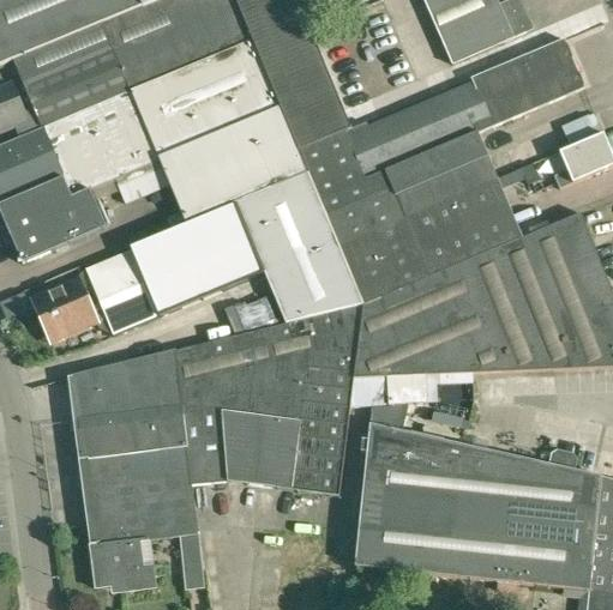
[(101,22),(154,0),(0,0),(0,62),(12,58),(101,22)]
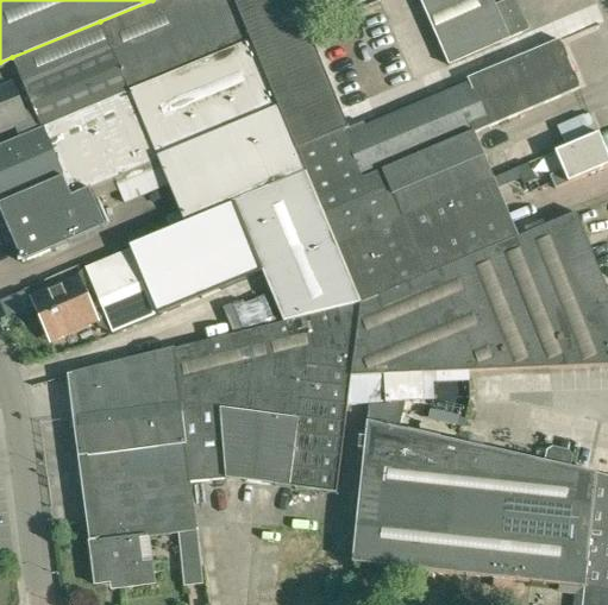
[(110,43),(23,79),(33,104),(42,124),(249,37),(232,0),(152,0),(100,21),(110,43)]
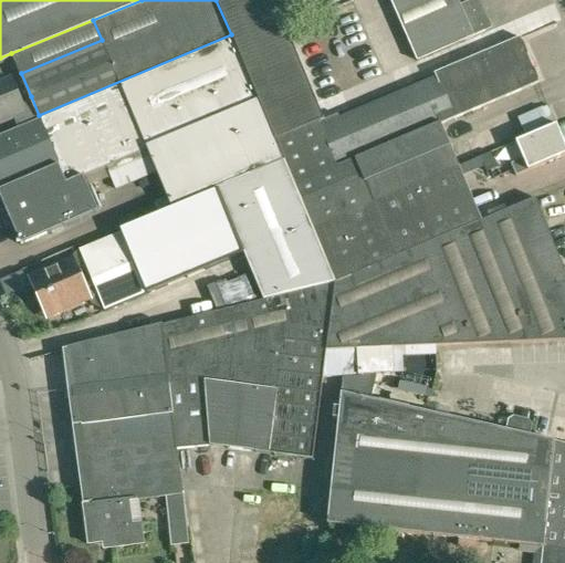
[(389,0),(414,58),(483,29),(487,20),(478,0),(468,0),(460,3),(458,0),(389,0)]
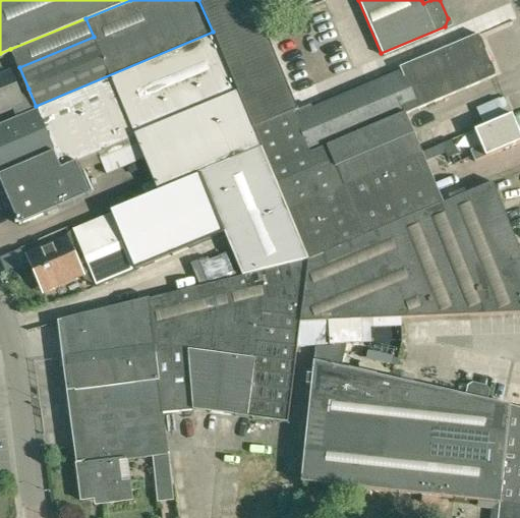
[(85,18),(10,49),(19,67),(94,37),(85,18)]
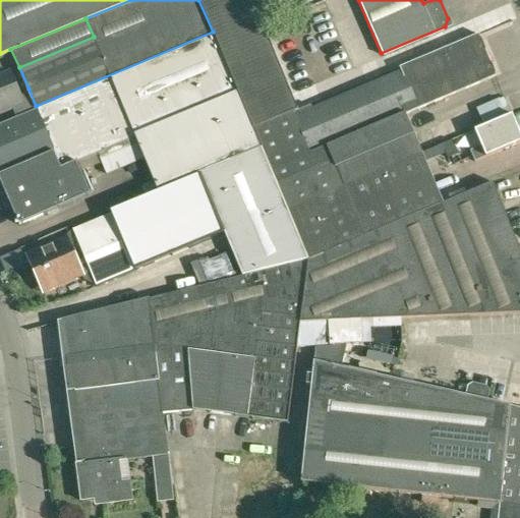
[(286,207),(421,151),(405,112),(497,73),(478,31),(399,64),(401,69),(310,107),(308,102),(252,125),(286,207)]
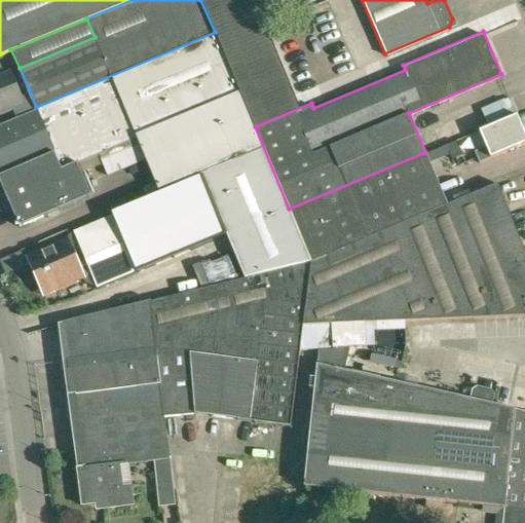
[(215,32),(36,107),(15,116),(0,123),(0,179),(19,223),(90,192),(76,160),(136,135),(158,189),(262,147),(215,32)]
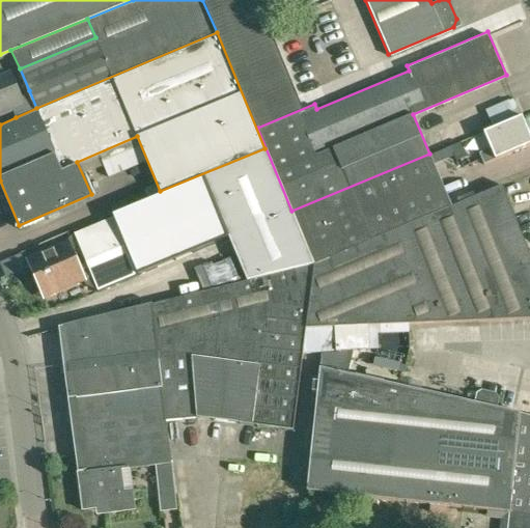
[(36,108),(29,90),(21,93),(10,70),(0,74),(0,106),(4,105),(5,108),(10,105),(16,117),(36,108)]
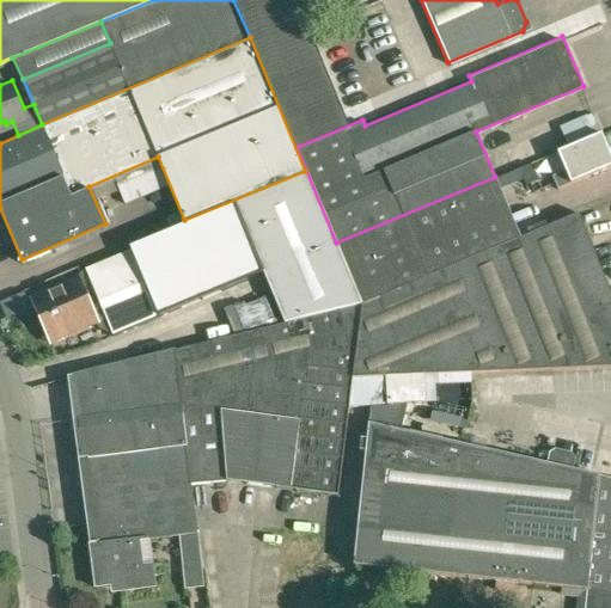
[(508,141),(531,131),(527,121),(503,131),(508,141)]
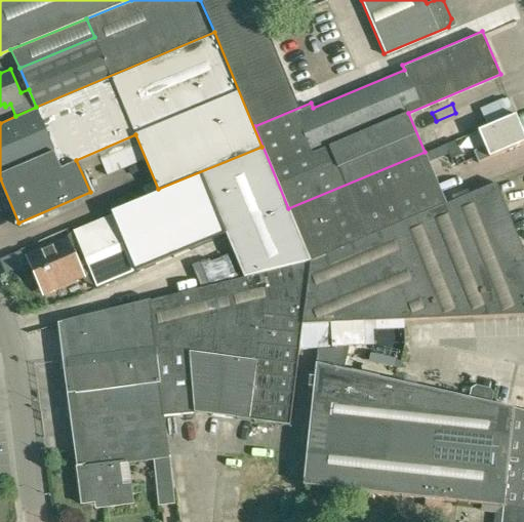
[(489,156),(489,155),(523,141),(523,132),(516,113),(478,128),(485,145),(473,149),(477,160),(489,156)]
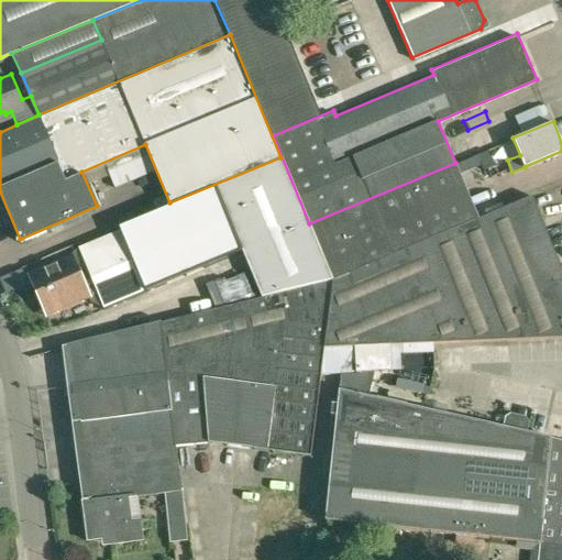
[(262,295),(279,292),(332,278),(282,157),(213,185),(216,189),(217,188),(242,250),(262,295)]
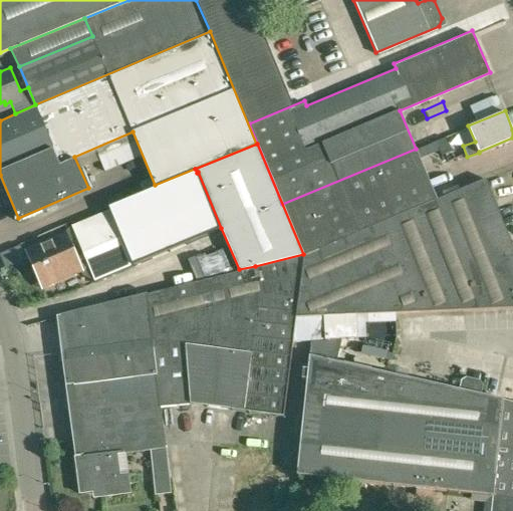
[(437,198),(416,149),(282,204),(303,254),(437,198)]
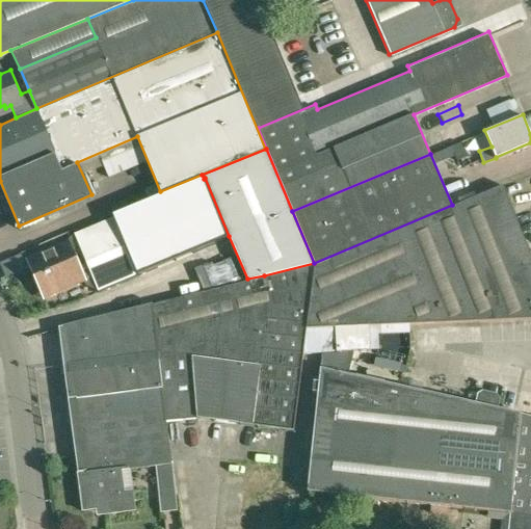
[(131,190),(155,181),(151,170),(127,180),(131,190)]
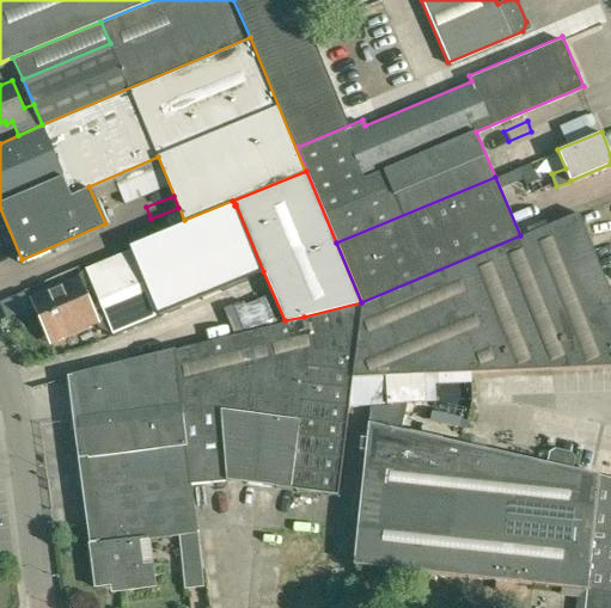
[(236,204),(234,206),(85,268),(112,335),(263,271),(236,204)]
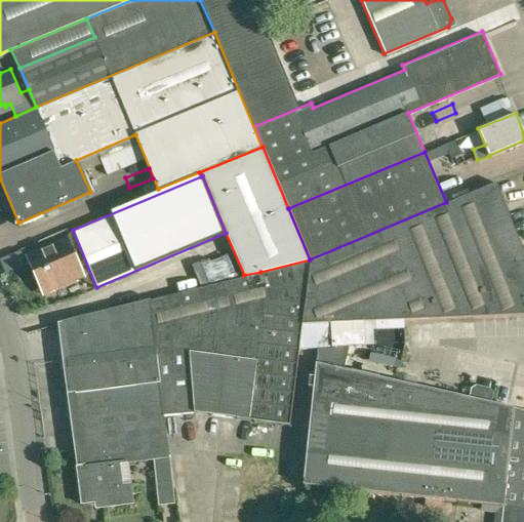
[(446,202),(310,259),(303,320),(331,319),(364,317),(523,311),(523,247),(496,181),(446,202)]
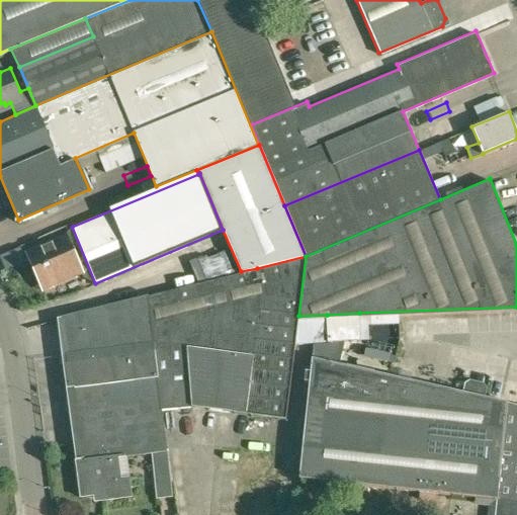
[(47,285),(81,270),(65,233),(30,248),(47,285)]
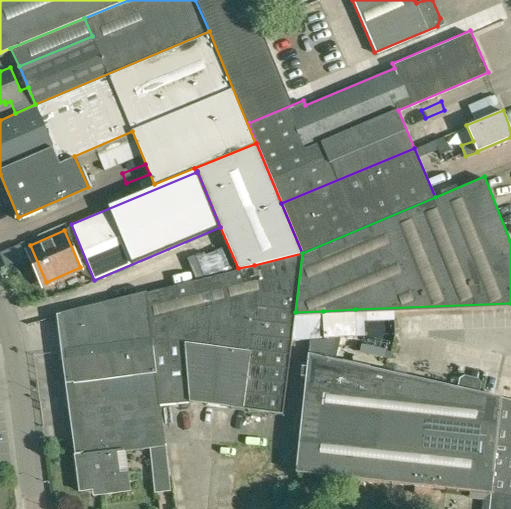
[(254,265),(236,407),(282,412),(292,338),(295,312),(302,253),(254,265)]
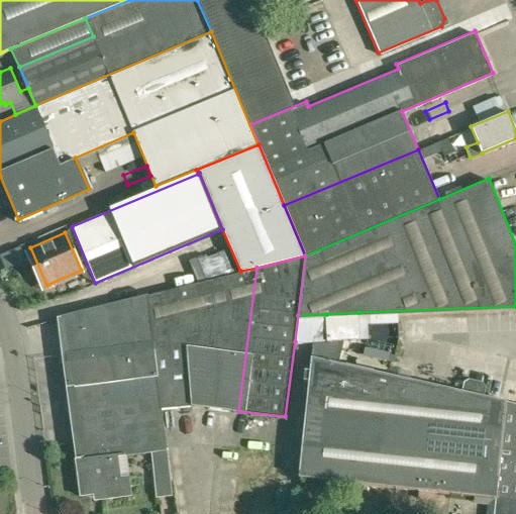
[(256,268),(240,271),(145,294),(151,339),(160,408),(191,405),(238,411),(256,268)]
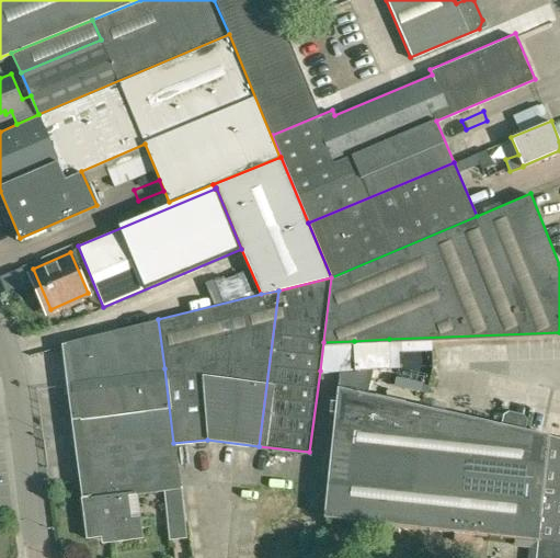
[(164,368),(158,319),(60,343),(66,382),(164,368)]
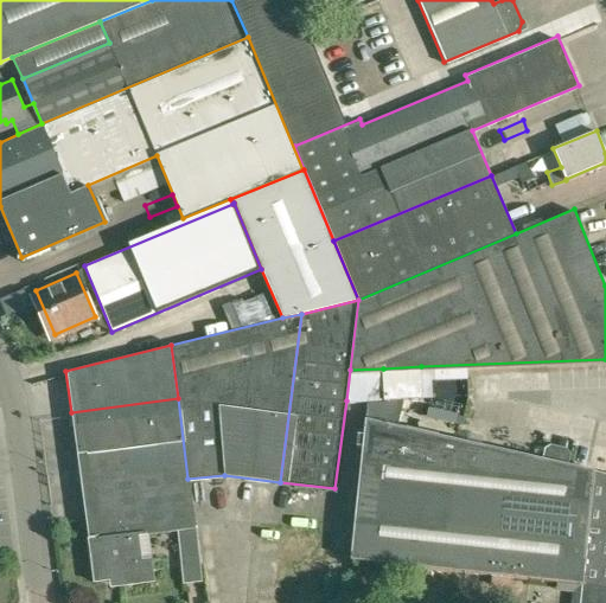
[(383,369),(386,399),(422,398),(421,366),(383,369)]
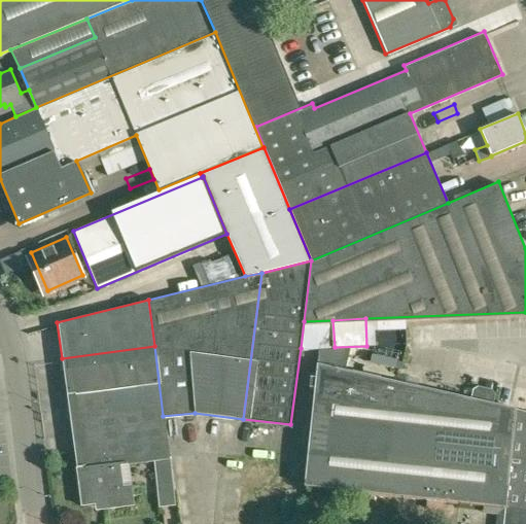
[(332,320),(304,321),(301,348),(335,347),(332,320)]
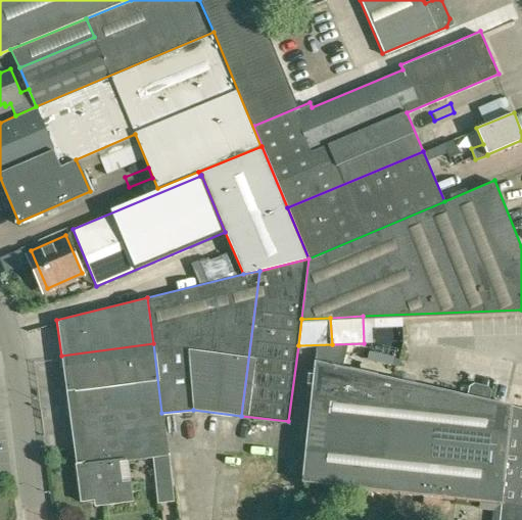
[(153,343),(61,356),(66,389),(75,388),(78,413),(155,402),(157,413),(161,413),(153,343)]
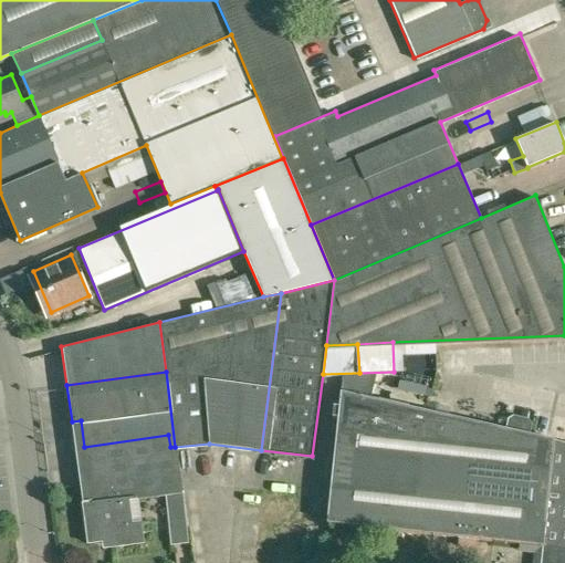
[(542,544),(555,438),(343,391),(328,520),(542,544)]
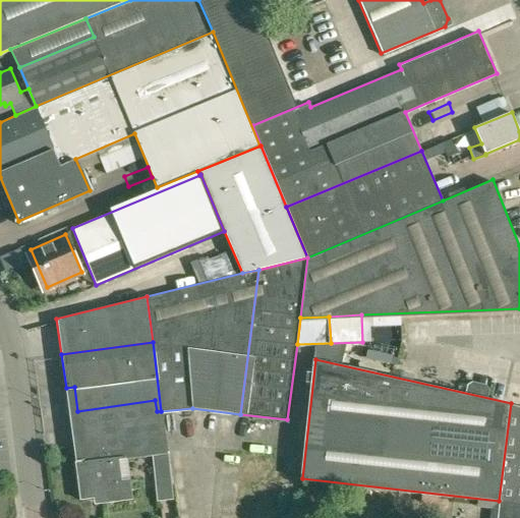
[(166,452),(161,411),(157,411),(155,400),(77,411),(81,446),(95,444),(96,450),(104,449),(105,458),(118,456),(118,458),(153,453),(166,452)]
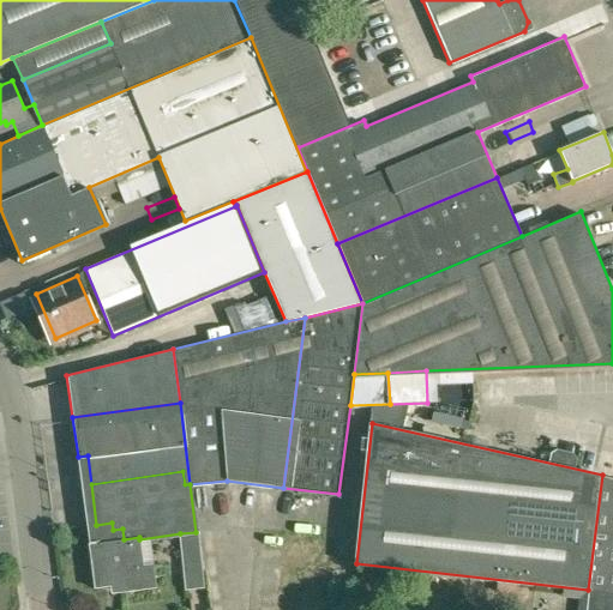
[(612,609),(612,477),(602,475),(588,590),(584,609),(612,609)]
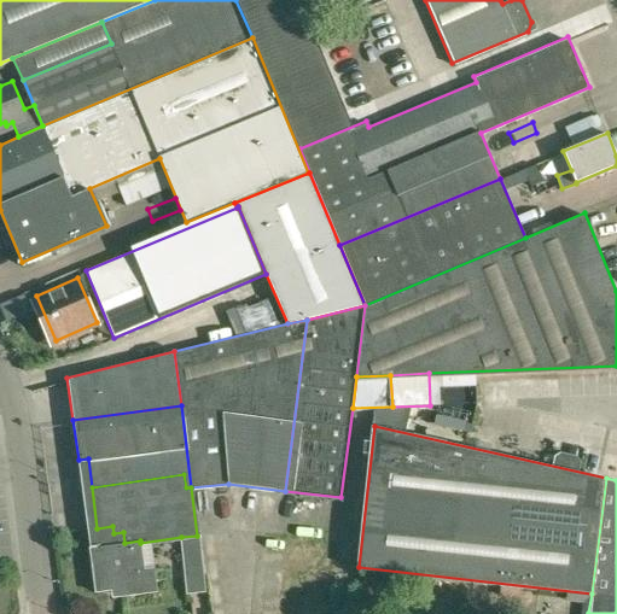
[(112,526),(97,528),(100,547),(89,549),(94,591),(118,588),(120,596),(156,591),(153,568),(144,569),(140,543),(140,541),(124,543),(123,532),(114,533),(112,526)]
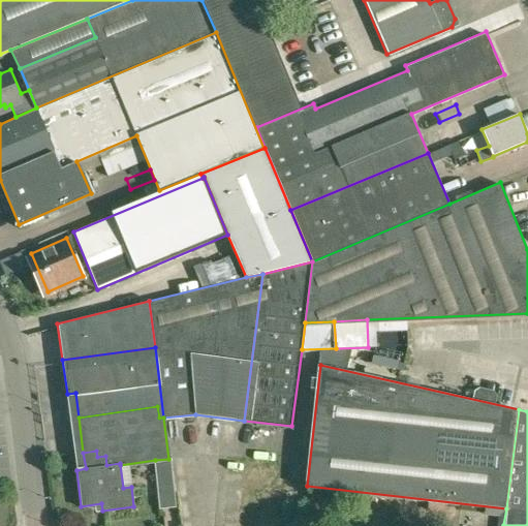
[(171,458),(168,459),(155,460),(158,489),(174,487),(171,458)]
